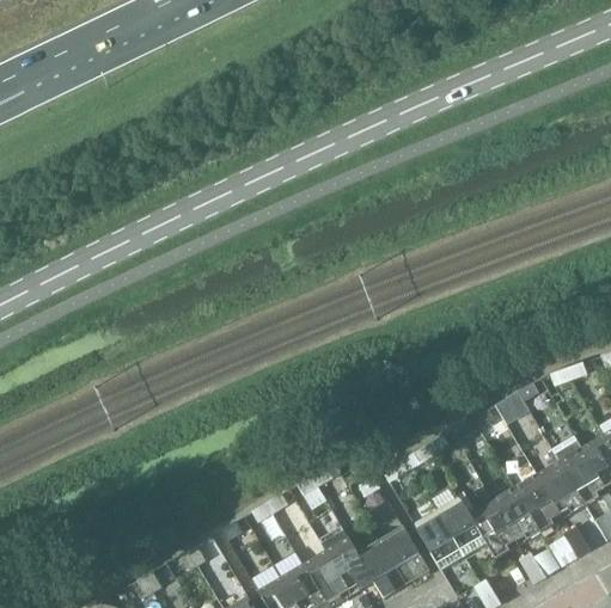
[(610,363),(610,351),(600,356),(604,367),(610,363)]
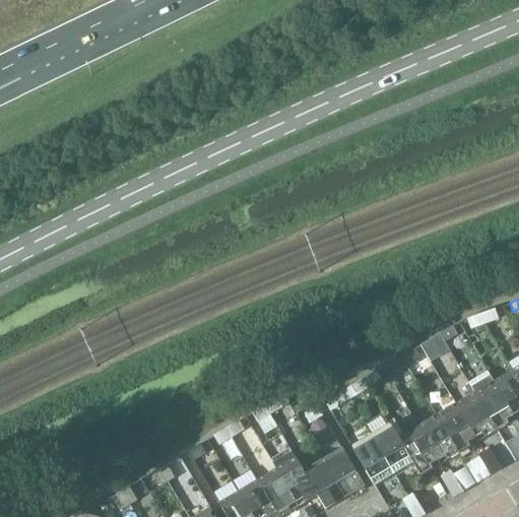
[(481,313),(484,322),(499,317),(495,308),(481,313)]
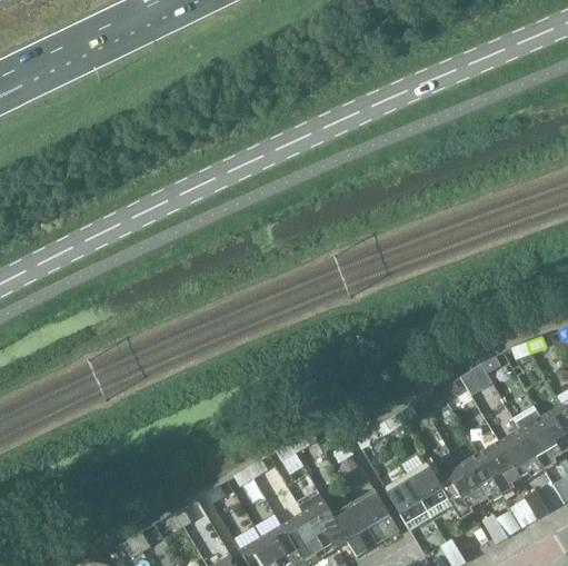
[(530,353),(527,343),(511,348),(515,358),(530,353)]
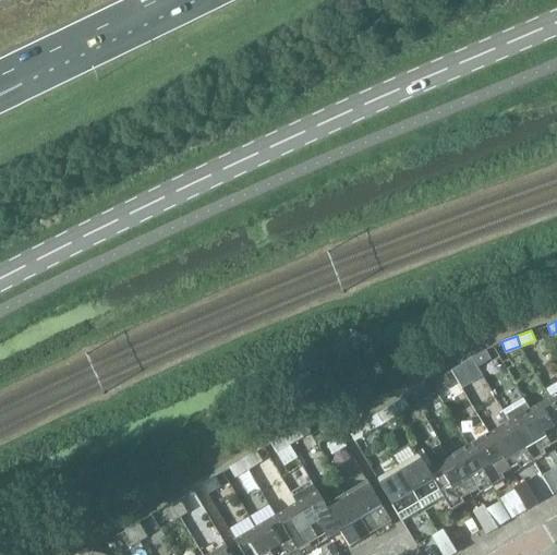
[(471,357),(476,366),(491,358),(485,349),(471,357)]
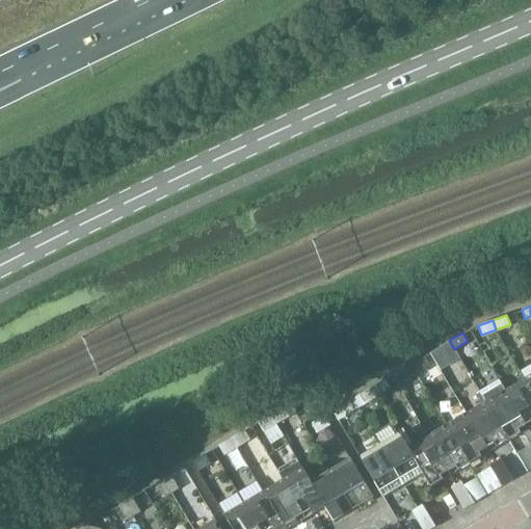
[(454,349),(449,340),(436,348),(442,356),(454,349)]
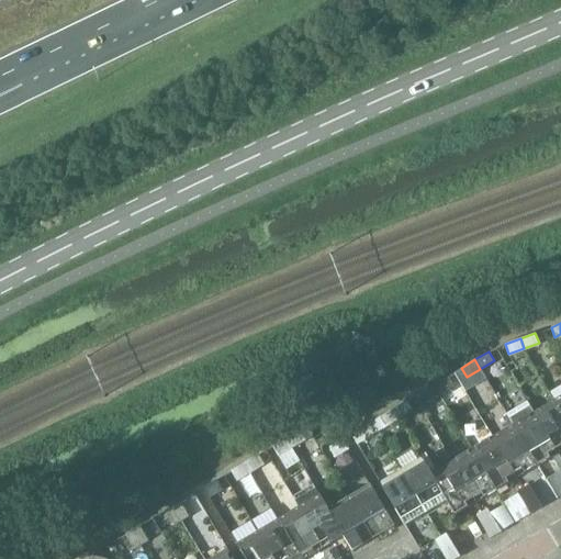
[(434,383),(439,393),(453,386),(447,376),(434,383)]
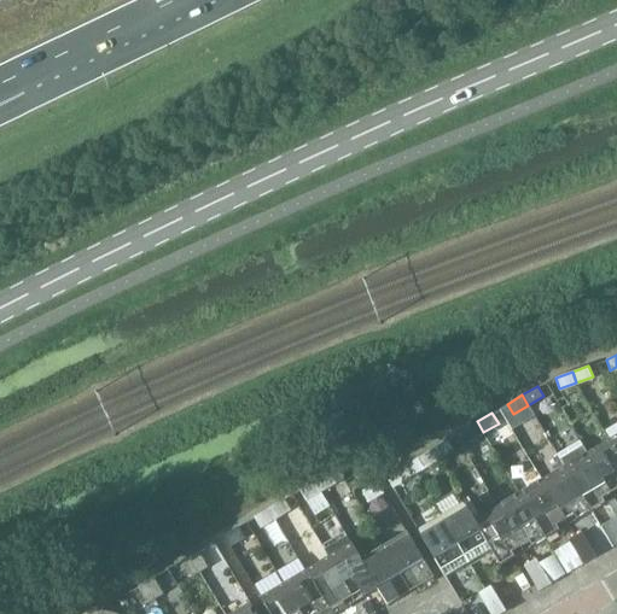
[(467,440),(483,432),(477,421),(461,431),(467,440)]
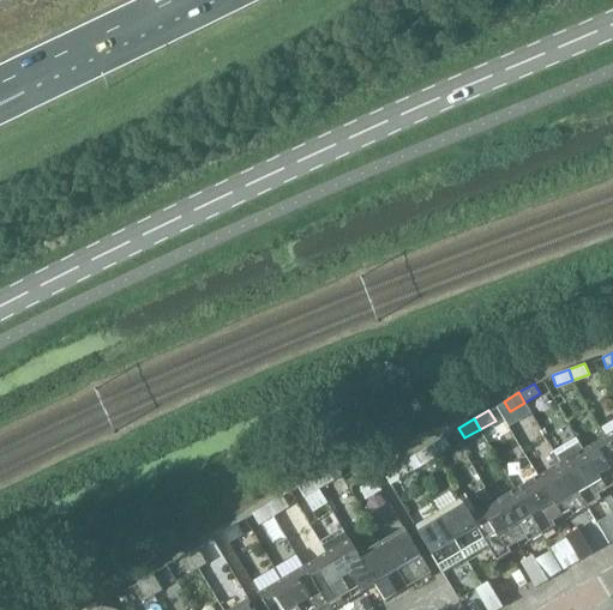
[(612,448),(605,435),(583,448),(610,494),(612,490),(612,448)]
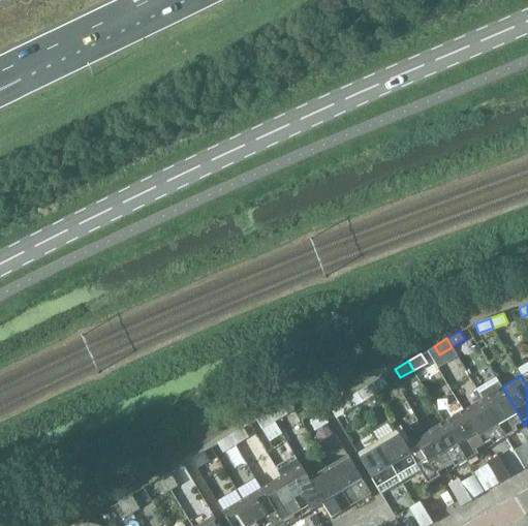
[(370,383),(375,393),(387,385),(382,376),(370,383)]
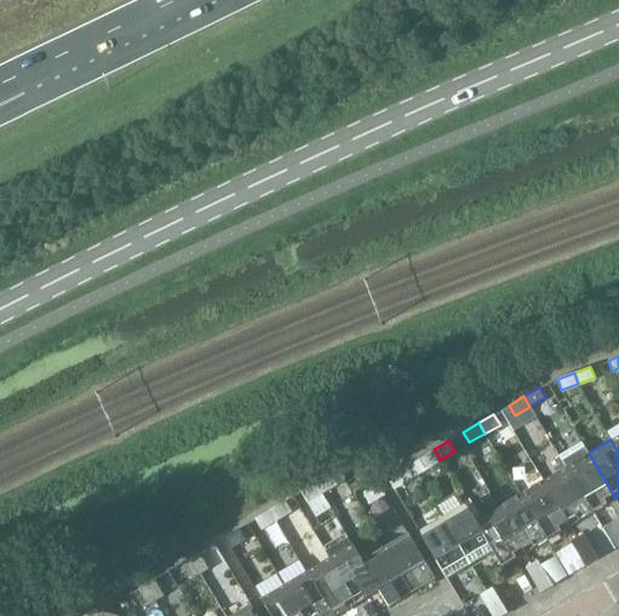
[(618,504),(615,499),(589,453),(582,441),(559,454),(566,467),(592,512),(609,502),(618,518),(618,504)]
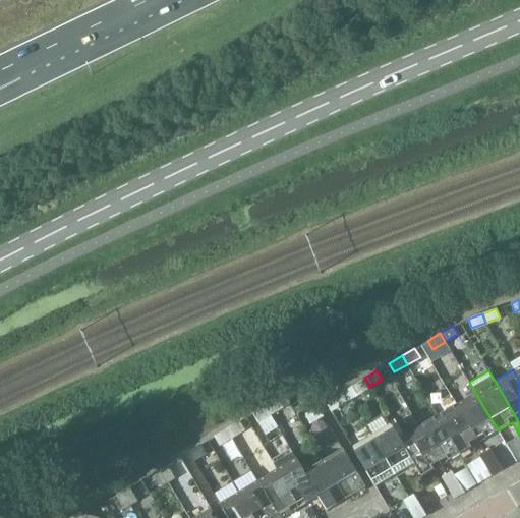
[(369,387),(364,378),(351,386),(356,395),(369,387)]
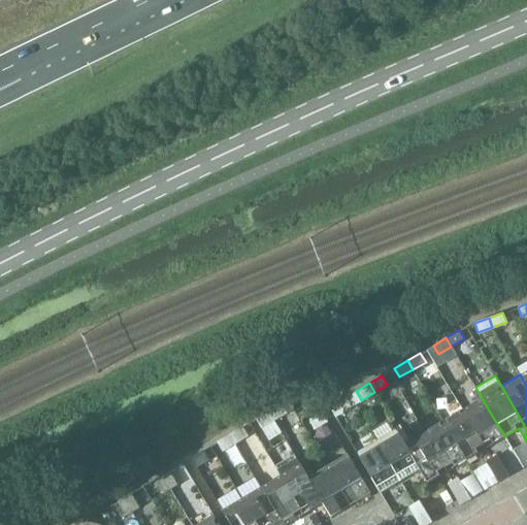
[(485,448),(504,436),(482,398),(462,409),(485,448)]
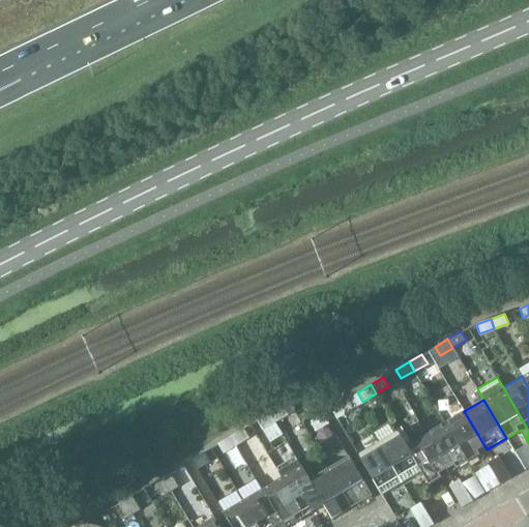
[(330,408),(335,417),(349,410),(344,401),(330,408)]
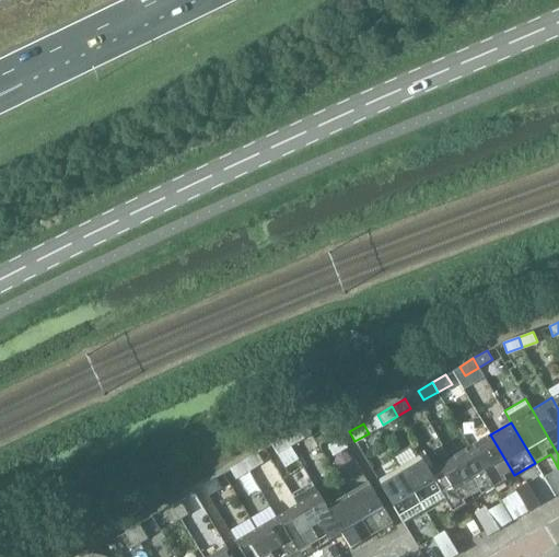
[(284,436),(290,444),(304,437),(299,427),(284,436)]
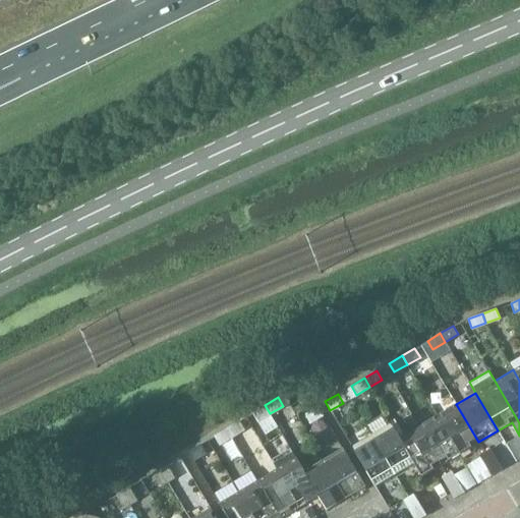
[(456,404),(438,415),(460,453),(478,442),(456,404)]
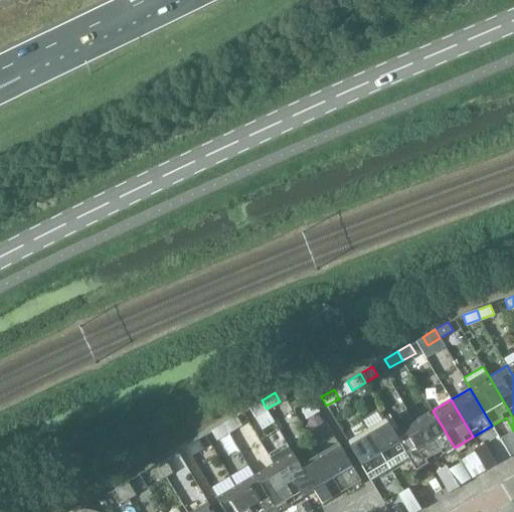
[(267,408),(262,400),(249,407),(254,416),(267,408)]
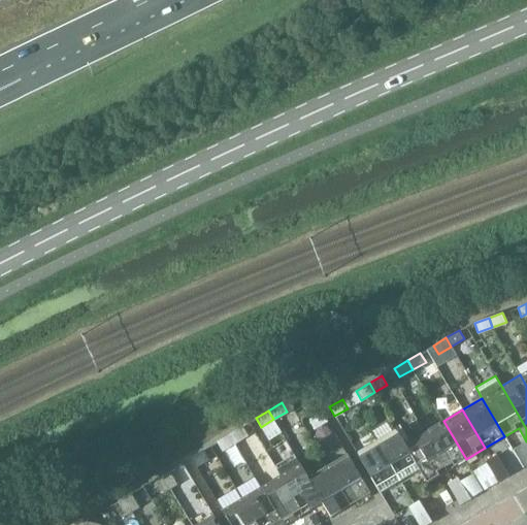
[(322,412),(309,419),(315,428),(327,420),(322,412)]
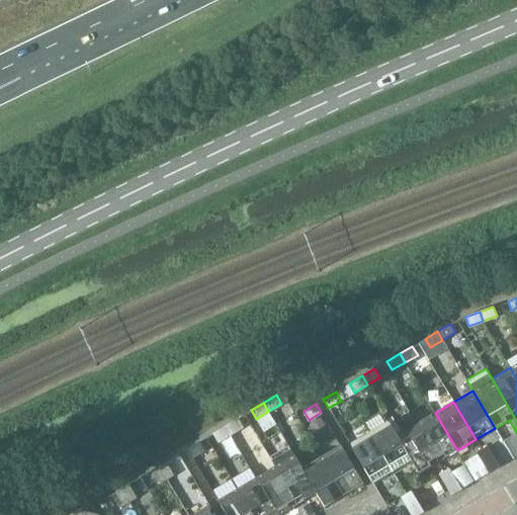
[(435,413),(416,424),(438,461),(457,450),(435,413)]
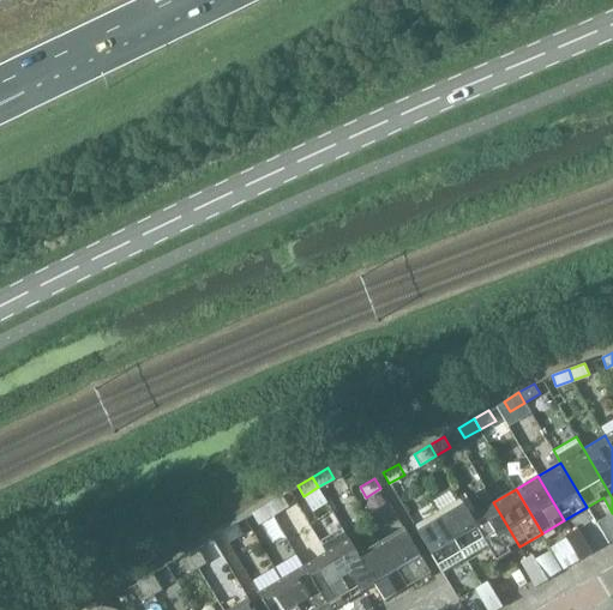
[(268,503),(274,514),(288,505),(282,495),(268,503)]
